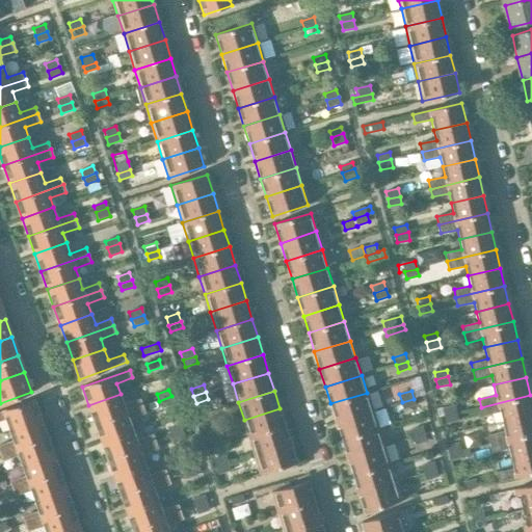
[(367,393),(330,403),(336,422),(372,411),(367,393)]
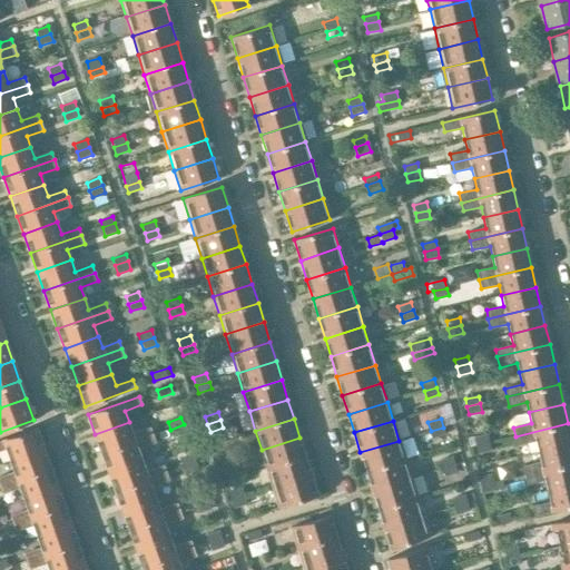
[(129,422),(95,434),(102,453),(153,435),(150,428),(133,433),(129,422)]
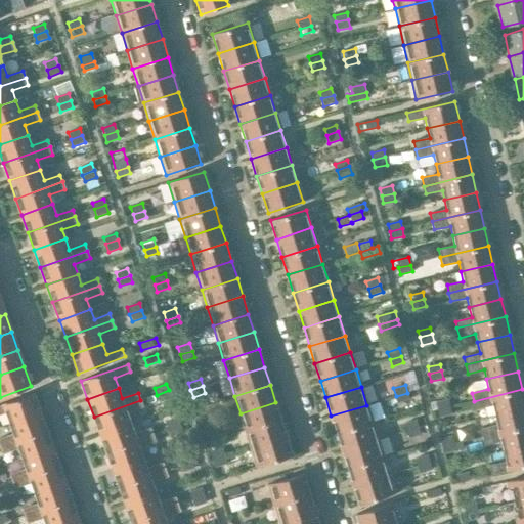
[(523,397),(522,389),(474,401),(476,409),(492,405),(494,415),(523,407),(523,397)]
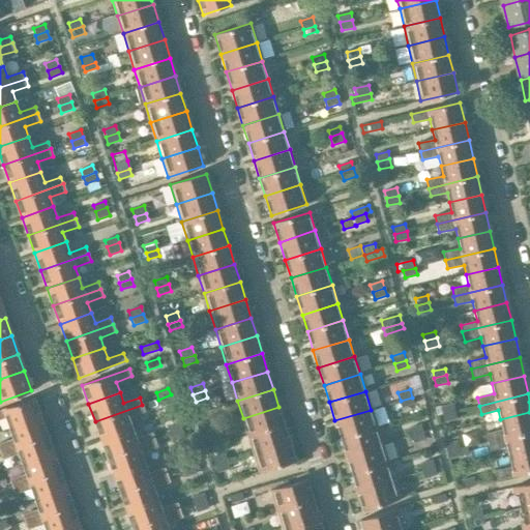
[(171,394),(158,400),(160,406),(173,402),(171,394)]
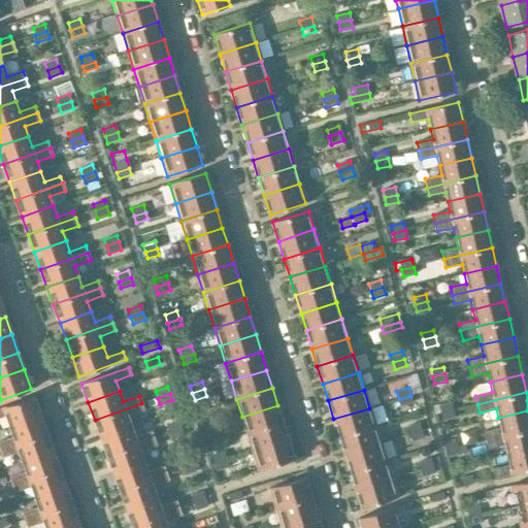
[(410,396),(399,399),(400,405),(413,402),(410,396)]
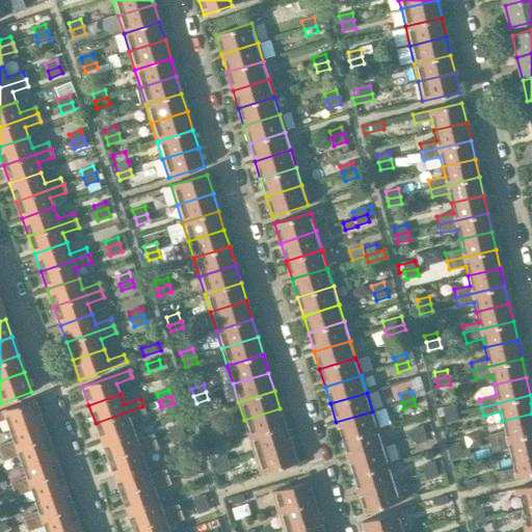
[(0,421),(5,419),(9,430),(41,419),(34,400),(0,411),(0,421)]
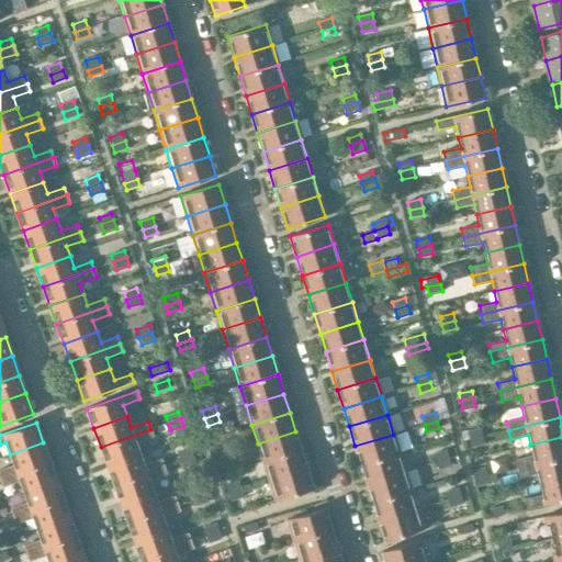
[(480,428),(467,431),(469,439),(482,436),(480,428)]
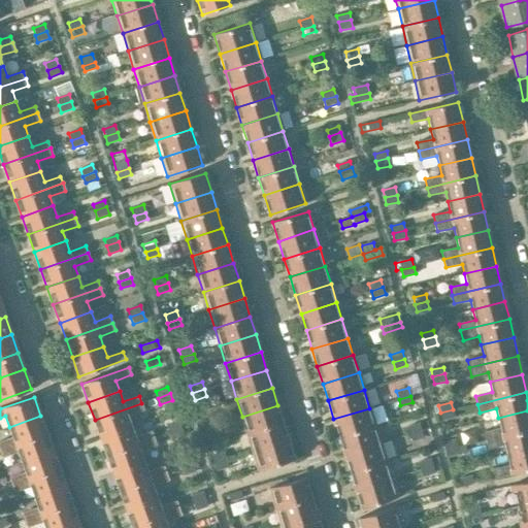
[(141,403),(95,420),(101,437),(132,426),(128,416),(144,410),(141,403)]
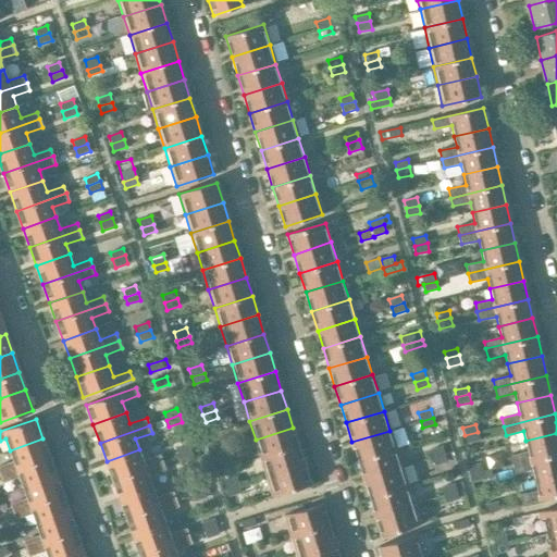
[(293,428),(256,440),(261,458),(299,446),(293,428)]
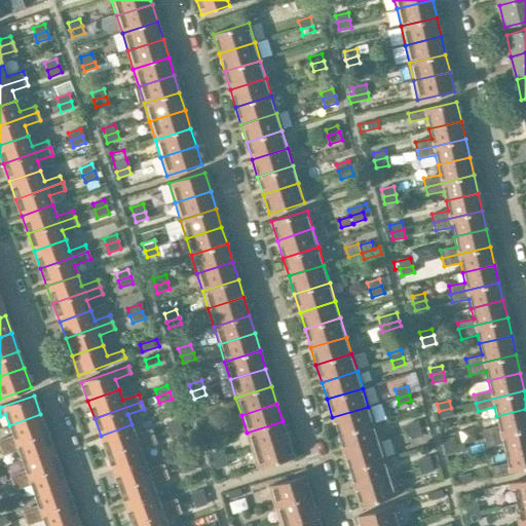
[(368,407),(332,417),(338,435),(374,423),(368,407)]
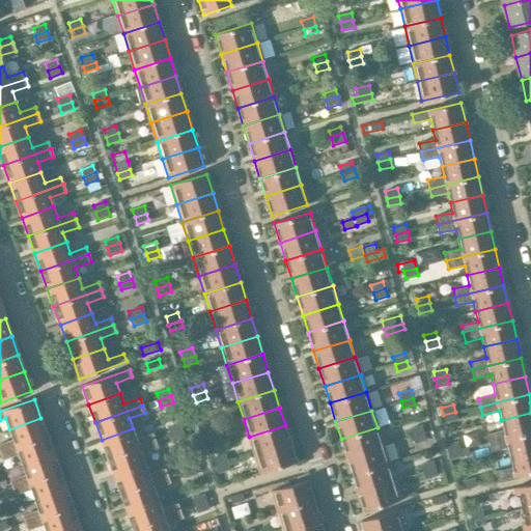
[(455,412),(443,415),(445,422),(457,420),(455,412)]
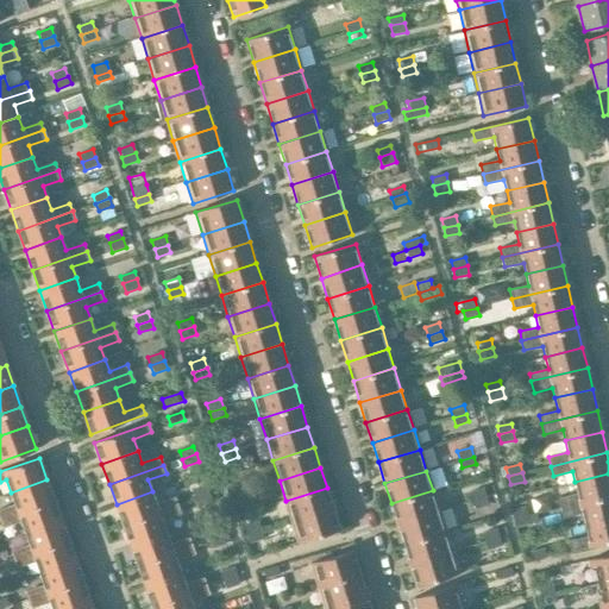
[(608,473),(575,482),(577,494),(558,498),(560,508),(608,496),(608,473)]
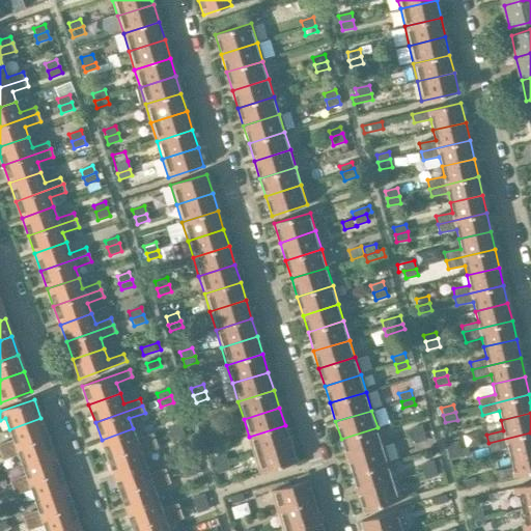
[(40,418),(9,429),(12,440),(0,444),(0,452),(47,437),(40,418)]
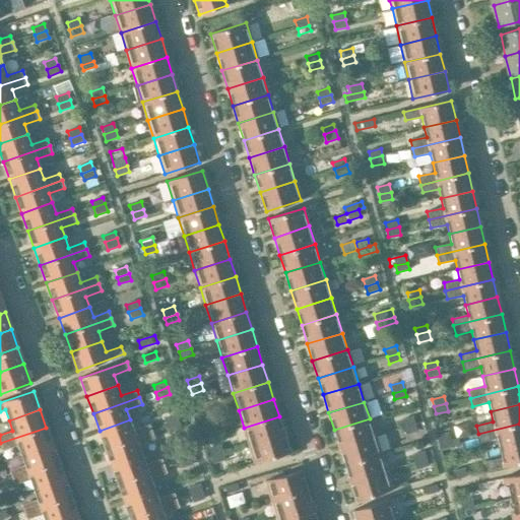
[(212,418),(210,410),(198,414),(200,423),(212,418)]
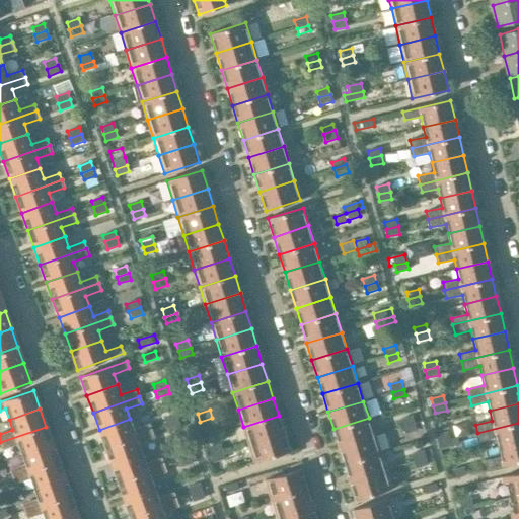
[(164,418),(166,425),(178,421),(176,415),(164,418)]
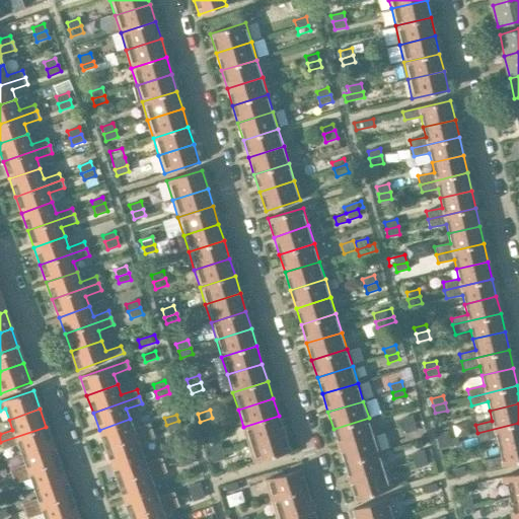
[(279,416),(243,427),(248,444),(284,433),(279,416)]
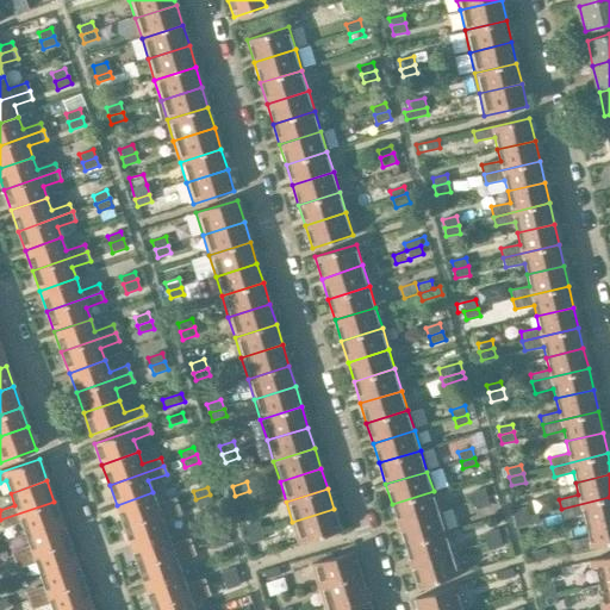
[(487,498),(484,489),(471,493),(473,503),(487,498)]
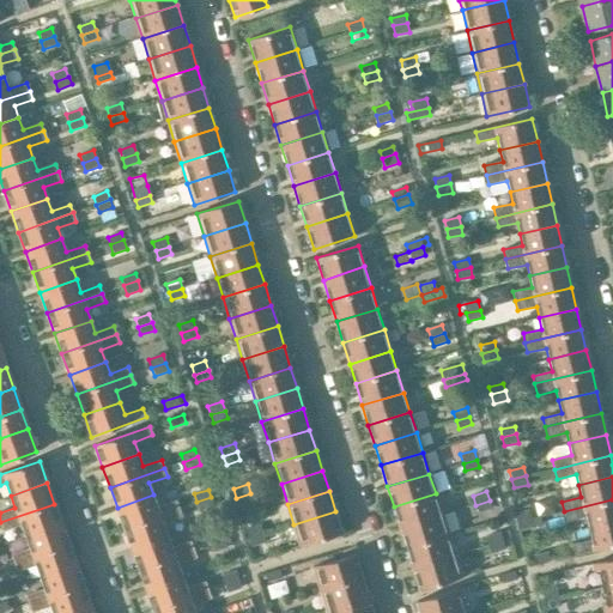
[(250,493),(236,498),(230,499),(232,508),(238,505),(253,501),(250,493)]
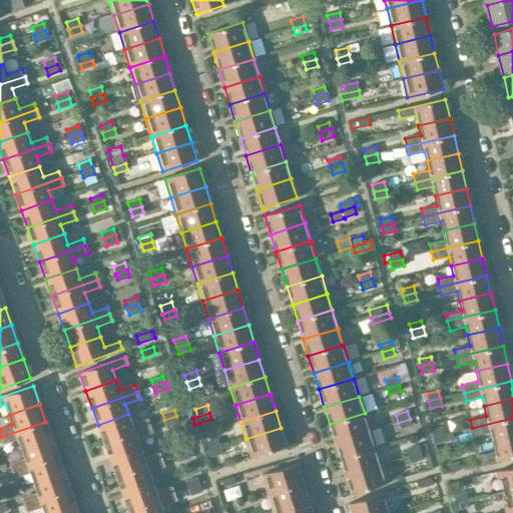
[(365,413),(330,424),(336,442),(370,432),(365,413)]
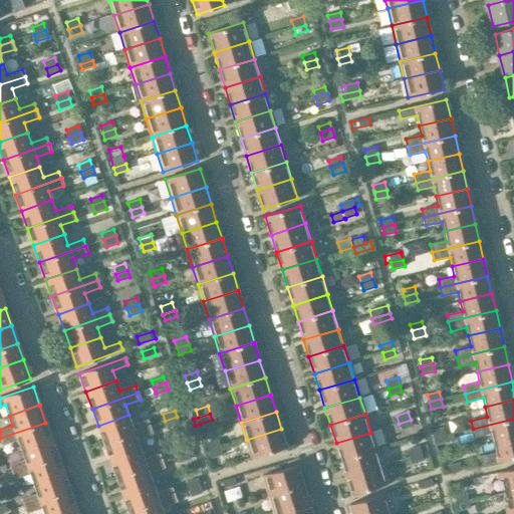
[(129,415),(98,426),(104,443),(150,427),(148,420),(133,425),(129,415)]
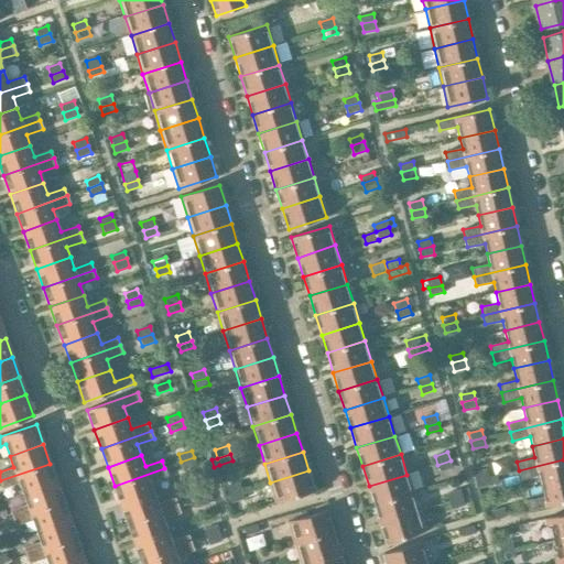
[(194,457),(181,462),(183,469),(196,465),(194,457)]
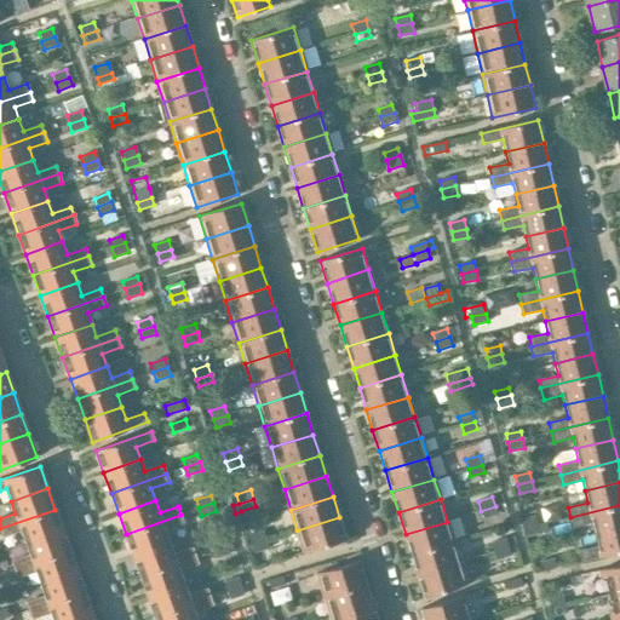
[(504,504),(495,506),(481,511),(483,518),(498,514),(499,517),(507,515),(504,504)]
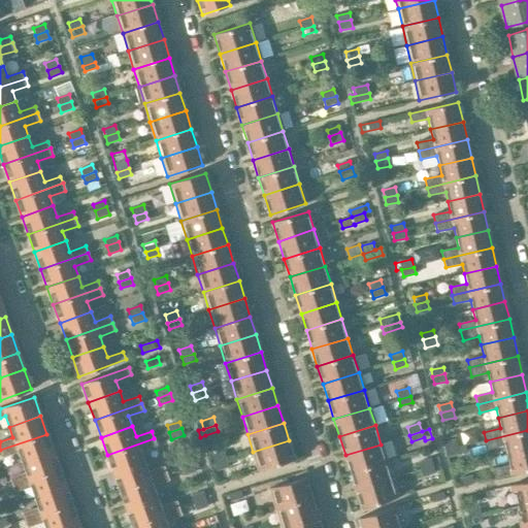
[(527,430),(486,440),(488,449),(504,444),(506,455),(527,450),(527,430)]
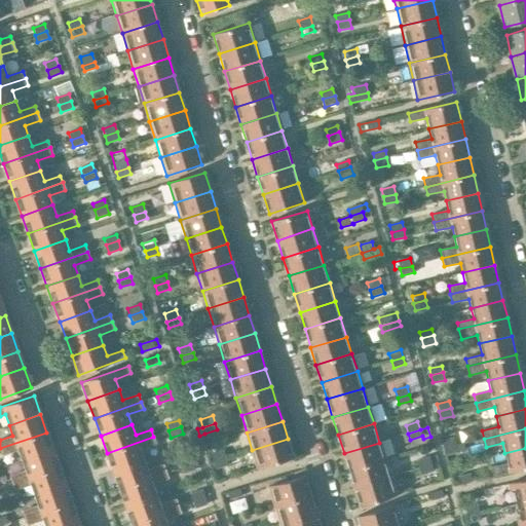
[(46,433),(0,448),(0,449),(2,455),(17,450),(22,460),(52,449),(46,433)]
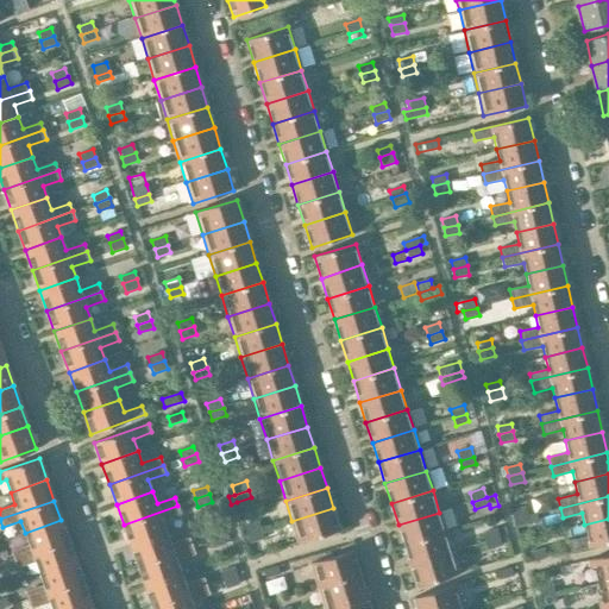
[(519,508),(521,518),(535,514),(533,504),(519,508)]
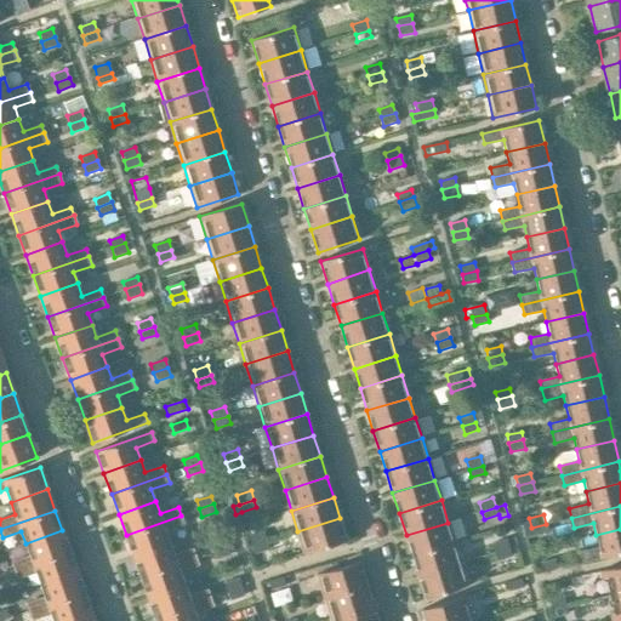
[(181,516),(126,535),(132,556),(170,542),(165,530),(184,524),(181,516)]
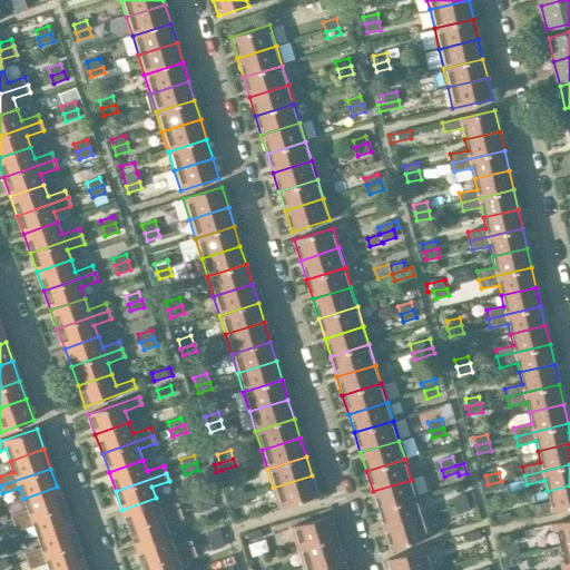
[(312,475),(273,488),(279,508),(317,495),(312,475)]
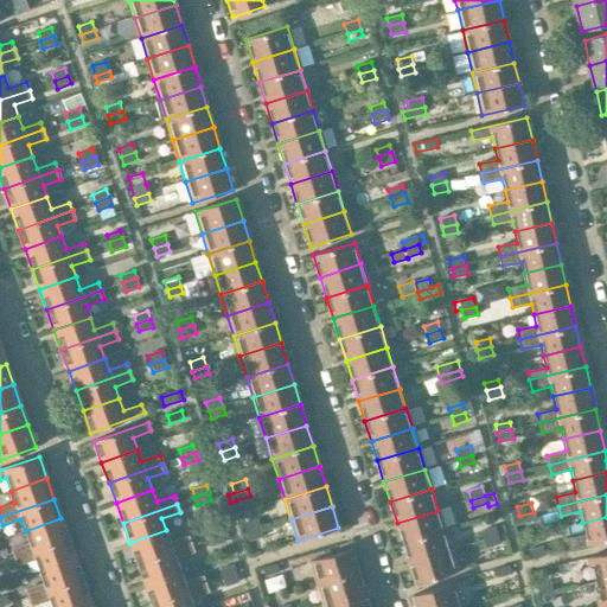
[(438,511),(397,523),(403,543),(443,530),(438,511)]
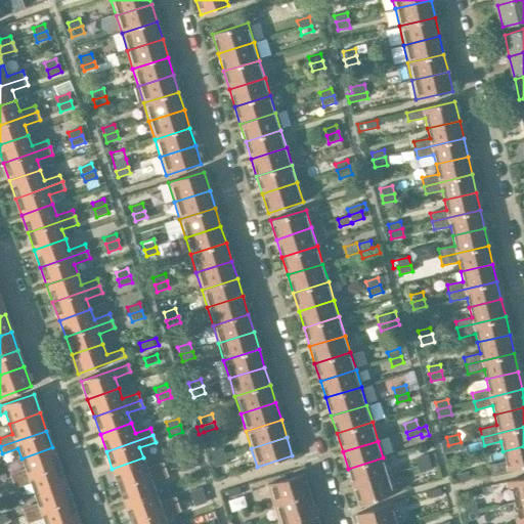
[(461,442),(448,445),(450,451),(463,449),(461,442)]
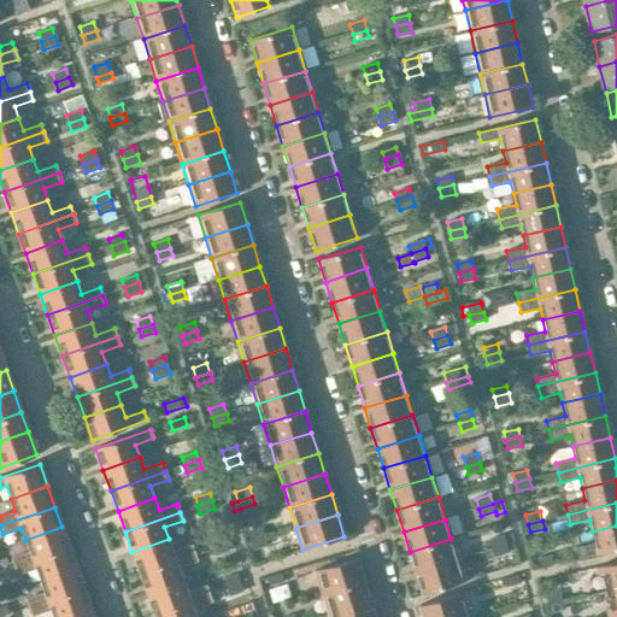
[(616,526),(592,532),(595,544),(576,548),(579,558),(616,548),(616,526)]
